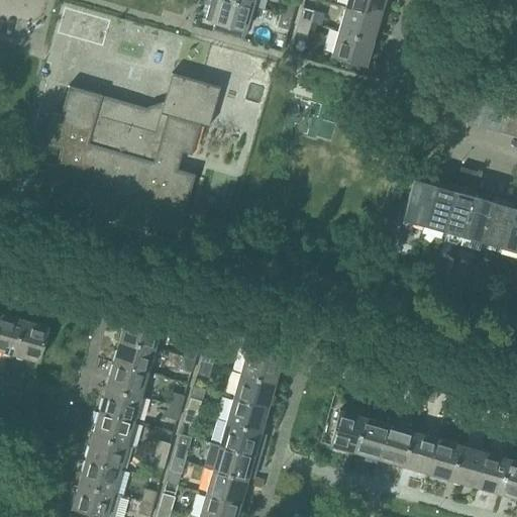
[(210,4),(205,19),(211,20),(215,21),(213,29),(244,38),(246,30),(253,6),(231,0),(216,0),(215,6),(210,4)]
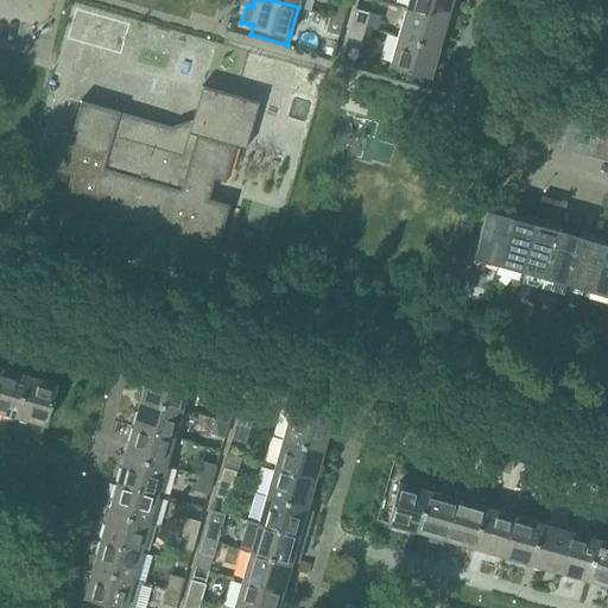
[(407,0),(406,7),(448,19),(453,0),(407,0)]
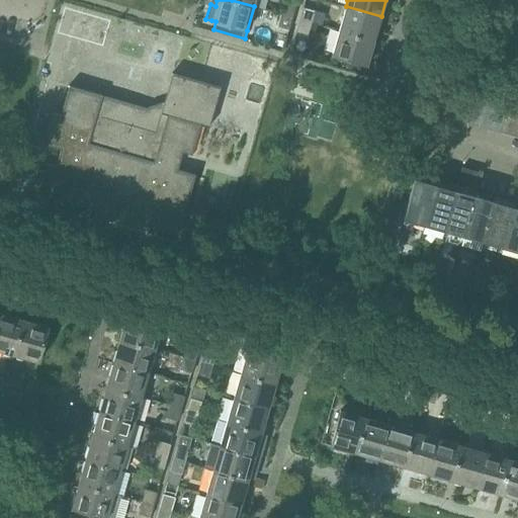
[(284,2),(281,14),(292,17),(296,5),(284,2)]
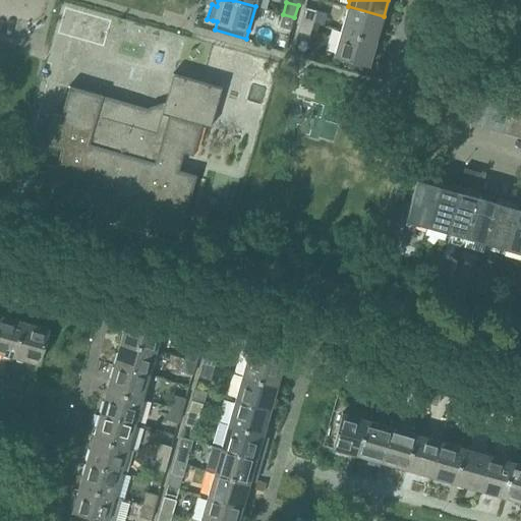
[(348,6),(341,31),(377,41),(384,16),(348,6)]
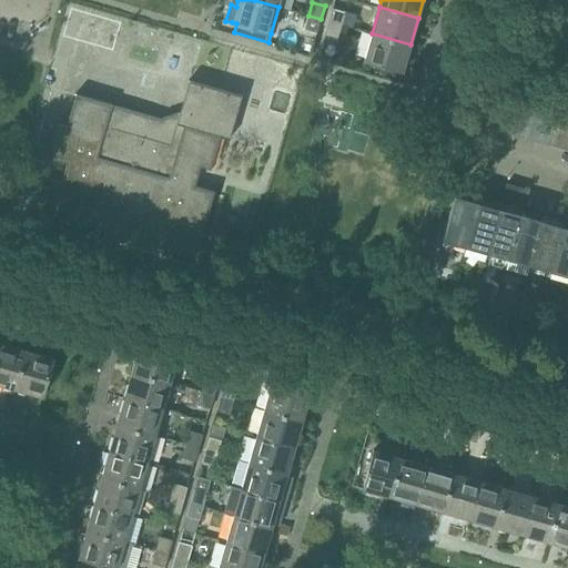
[(333,8),(330,21),(342,24),(346,12),(333,8)]
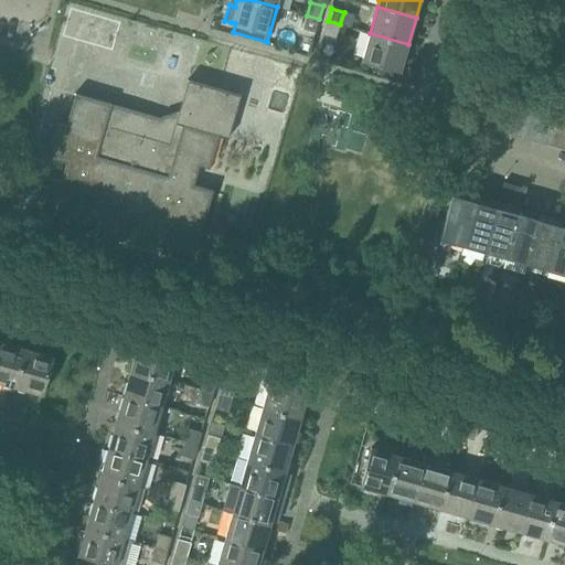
[(319,19),(307,16),(304,29),(316,32),(319,19)]
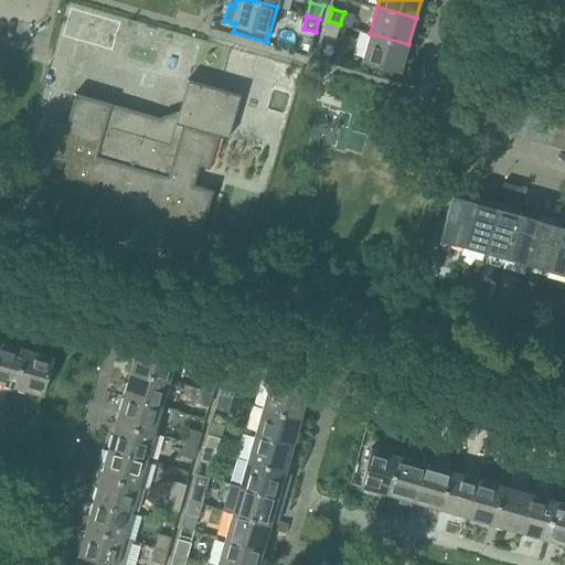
[(340,24),(328,21),(324,34),(337,38),(340,24)]
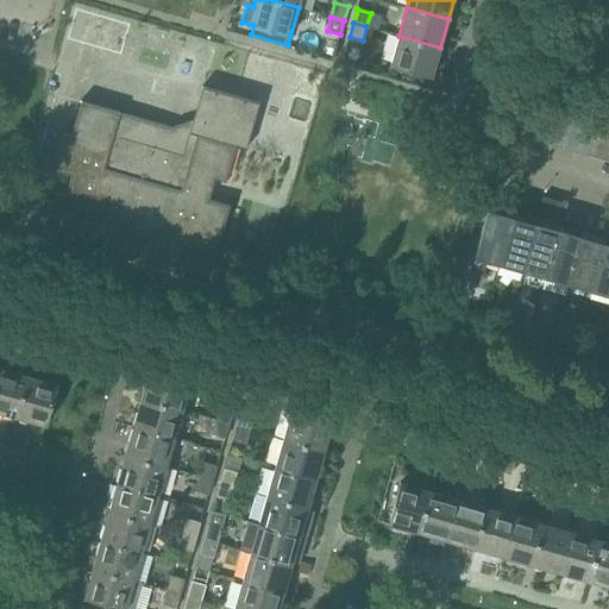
[(440,48),(399,36),(390,66),(432,77),(440,48)]
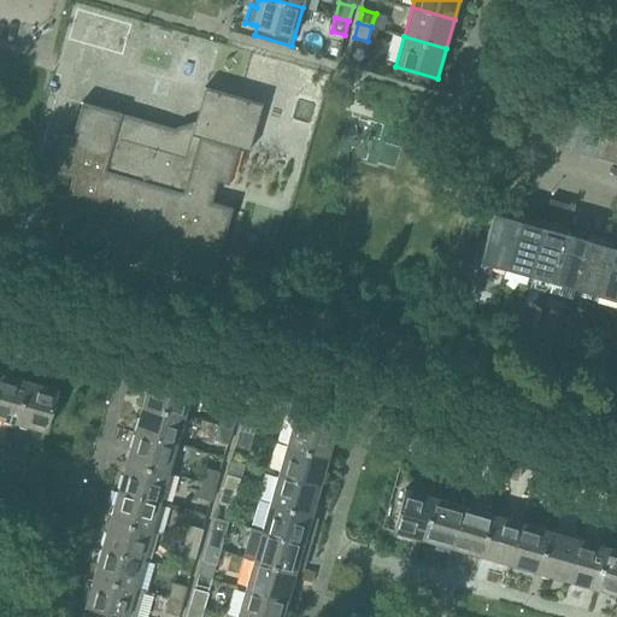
[(45,231),(84,242),(94,209),(137,221),(128,256),(212,280),(233,207),(211,201),(217,181),(229,183),(239,148),(250,152),(263,104),(205,87),(205,88),(206,88),(193,133),(192,133),(192,134),(122,113),(82,101),(72,136),(63,134),(52,171),(74,177),(68,198),(56,194),(45,231)]
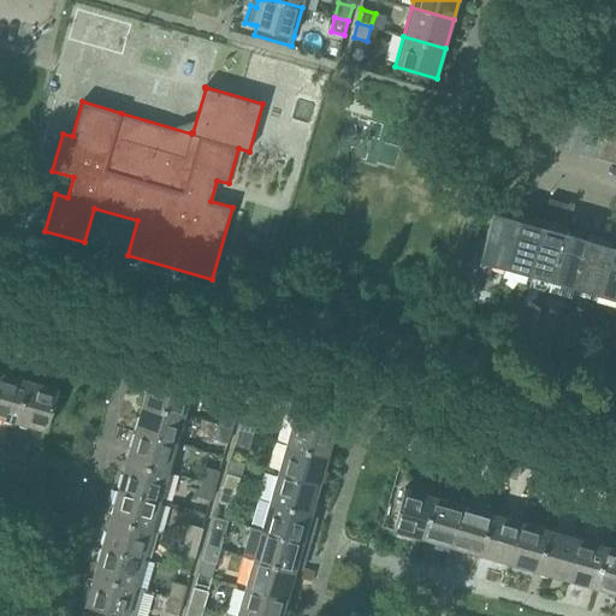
[(582,154),(596,158),(604,130),(591,126),(582,154)]
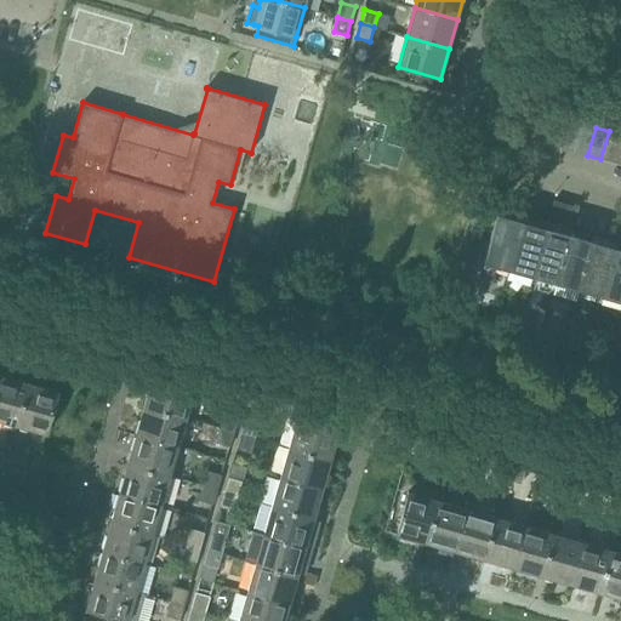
[(600,159),(615,163),(620,138),(620,134),(609,131),(600,159)]
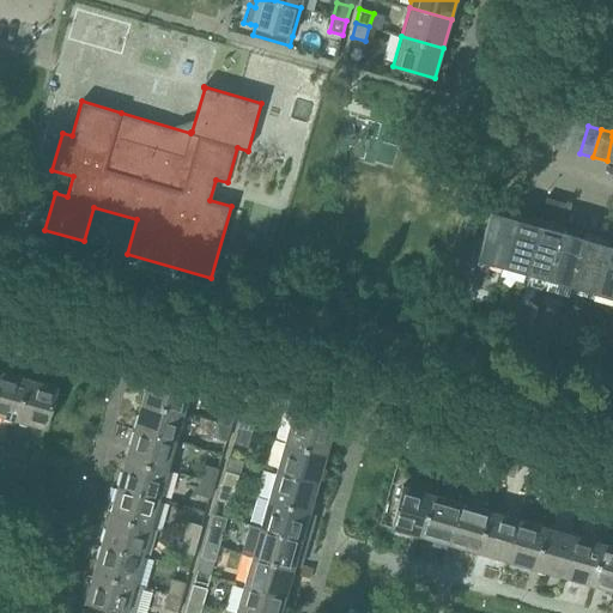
[(478,259),(503,266),(516,218),(491,211),(478,259)]
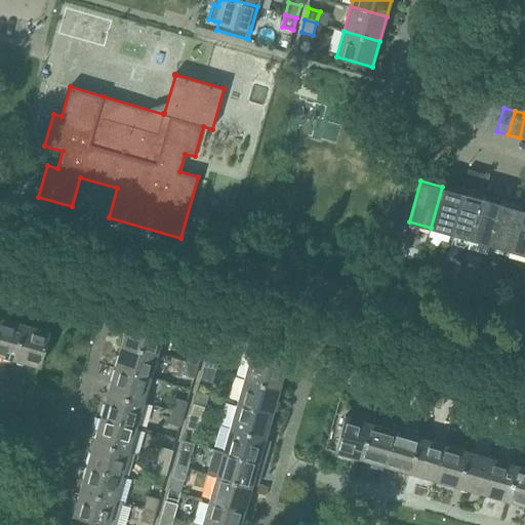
[(431,228),(450,234),(461,193),(442,187),(431,228)]
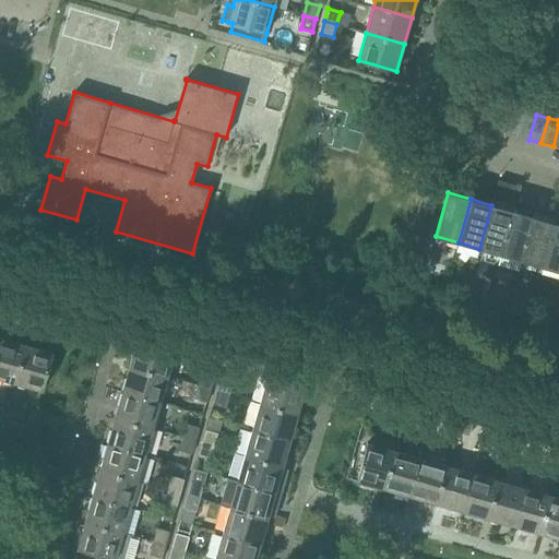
[(479,249),(500,254),(513,211),(491,205),(479,249)]
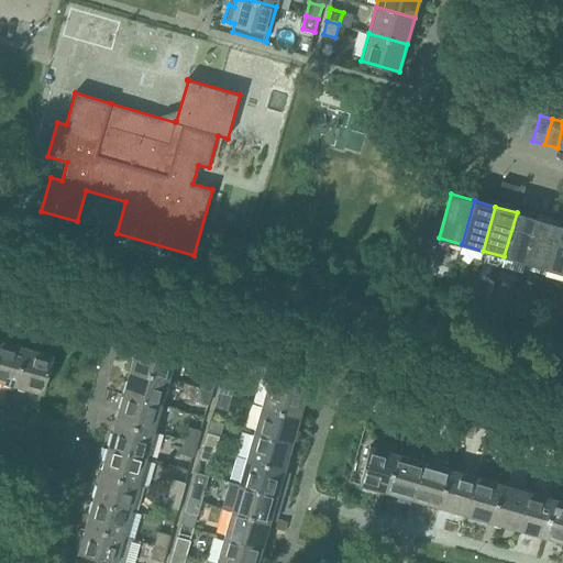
[(504,256),(525,263),(538,219),(517,212),(504,256)]
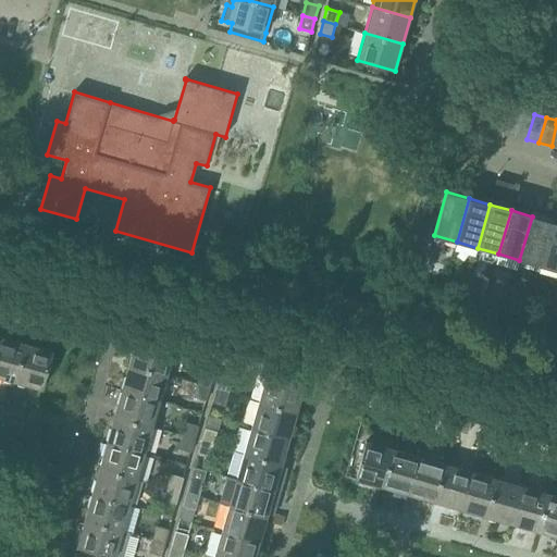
[(519,260),(541,265),(553,222),(532,217),(519,260)]
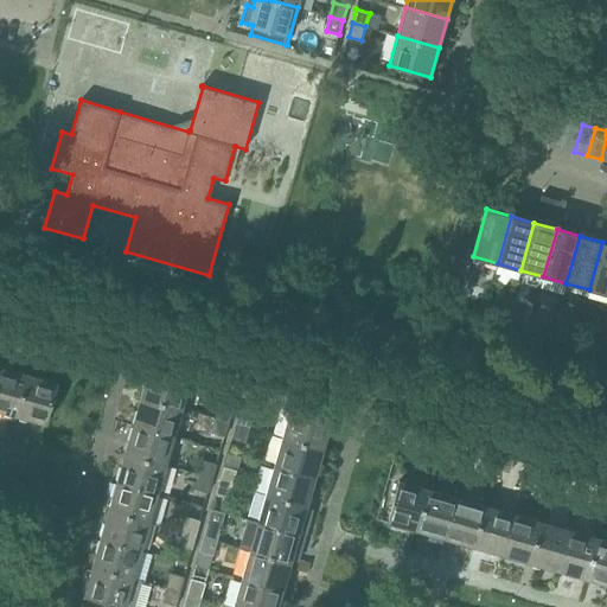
[(589,289),(606,294),(606,243),(602,242),(589,289)]
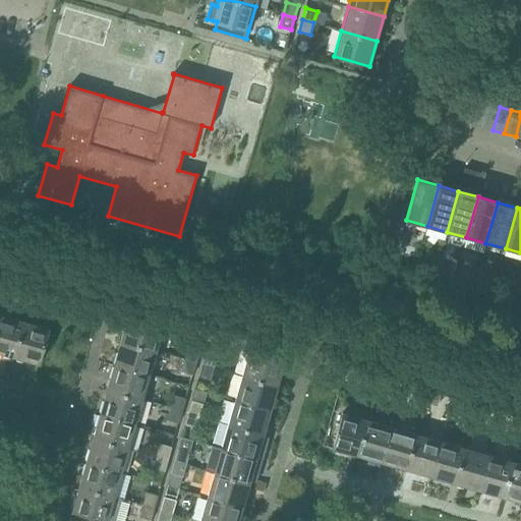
[(442,256),(436,276),(449,280),(454,259),(442,256)]
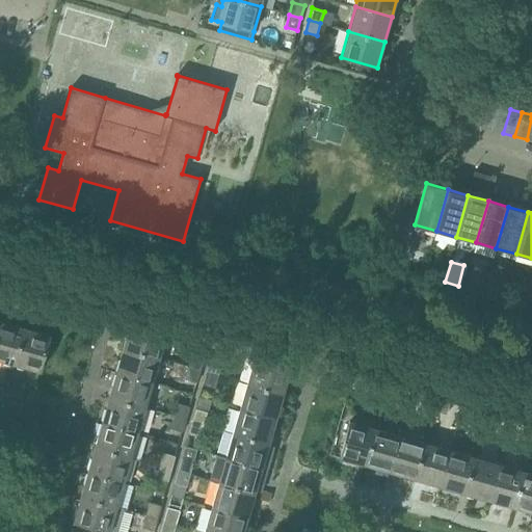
[(20,298),(32,302),(35,290),(23,287),(20,298)]
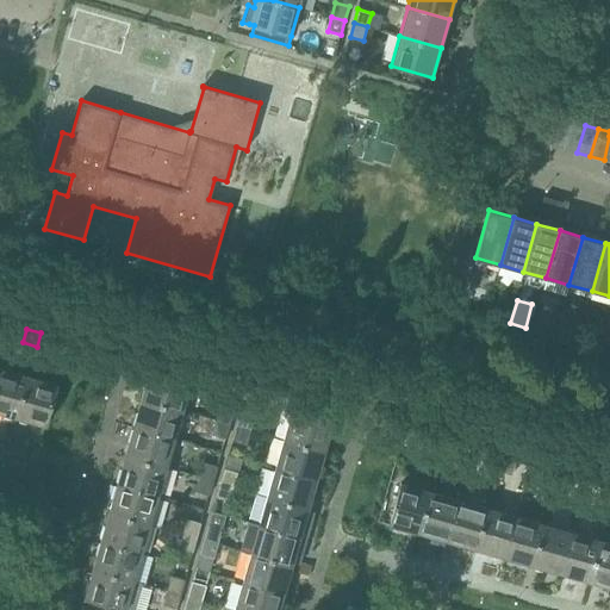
[(41,332),(37,347),(50,350),(55,337),(41,332)]
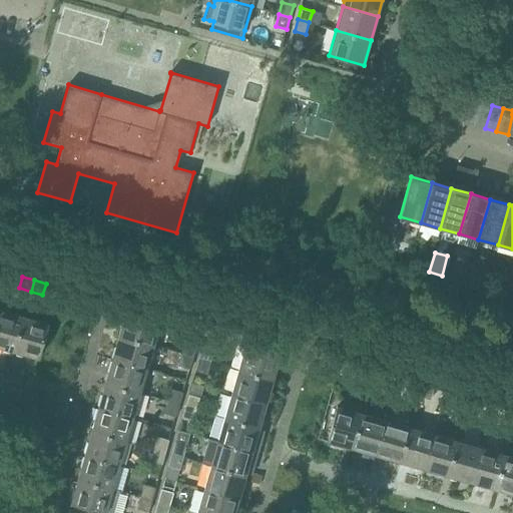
[(0,347),(14,351),(24,317),(0,309),(0,347)]
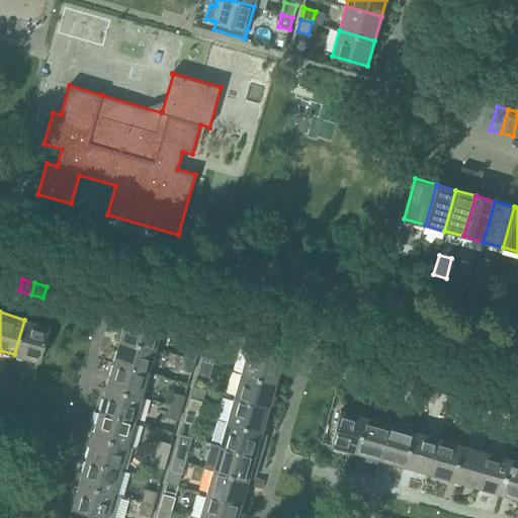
[(127,314),(120,338),(156,348),(163,324),(127,314)]
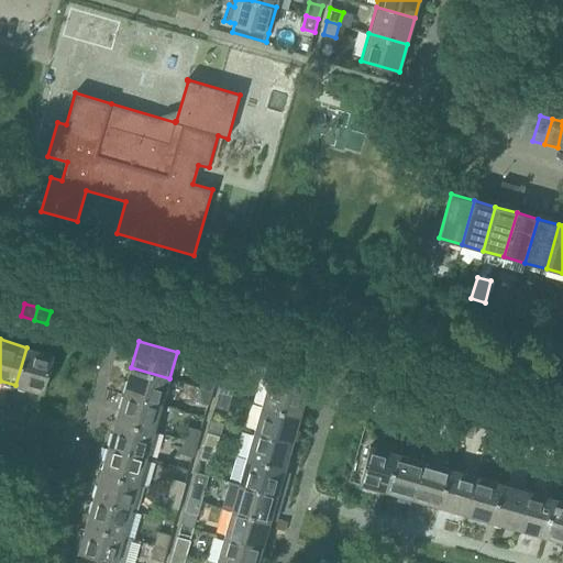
[(26,348),(15,385),(42,393),(53,355),(26,348)]
